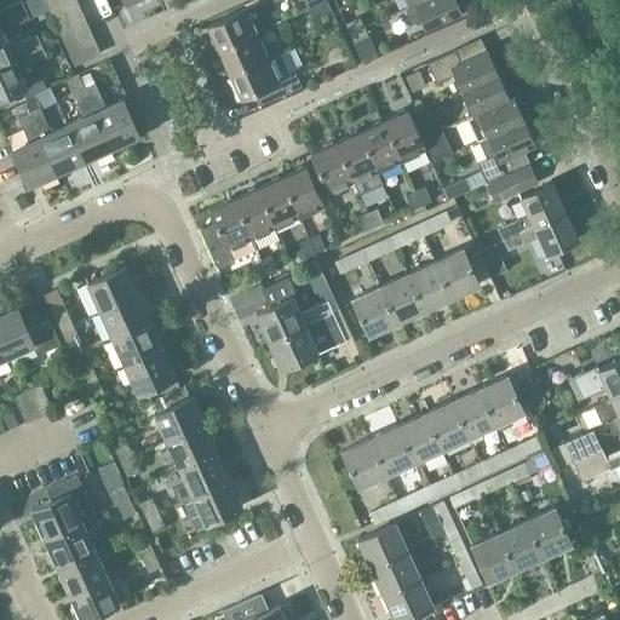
[(76,0),(49,0),(46,1),(52,13),(79,3),(76,0)]
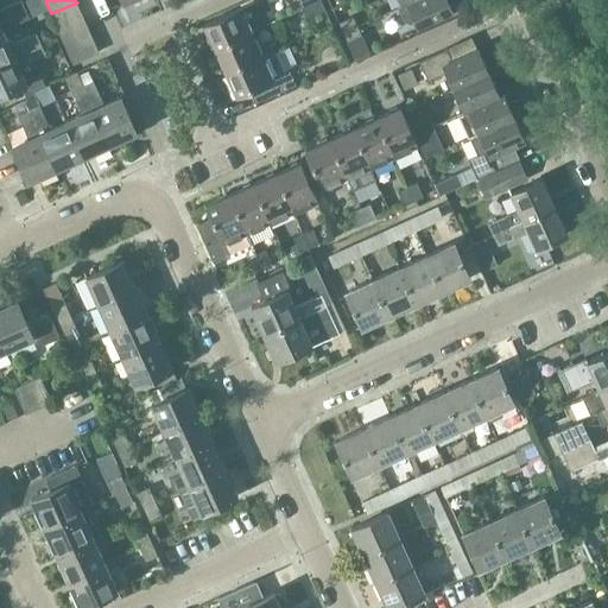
[(407,4),(404,6),(401,7),(406,19),(409,21),(412,23),(416,23),(419,29),(461,10),(456,0),(413,0),(407,4)]
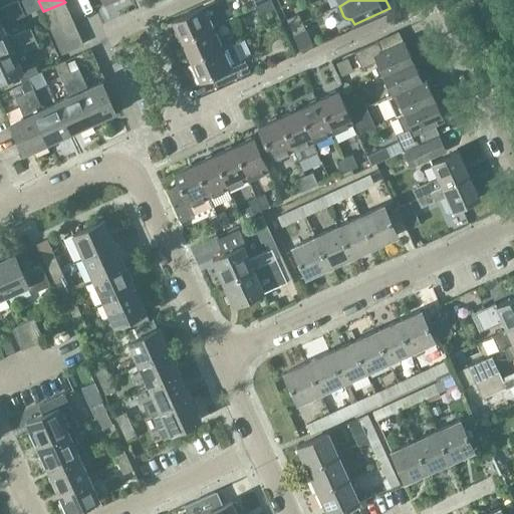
[(271,1),(257,8),(260,15),(275,9),(271,1)]
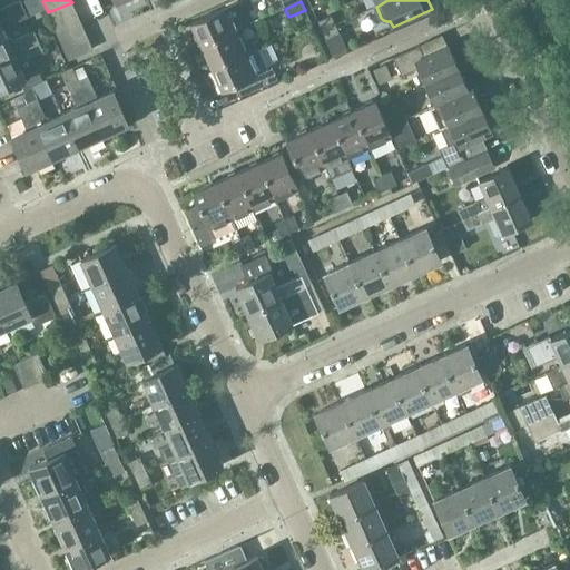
[(72,2),(48,12),(53,25),(77,13),(72,2)]
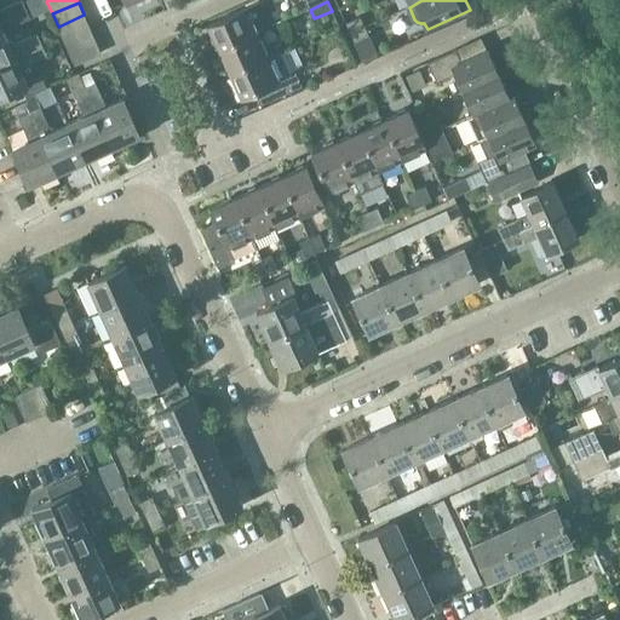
[(222,50),(259,33),(273,27),(262,3),(211,26),(222,50)]
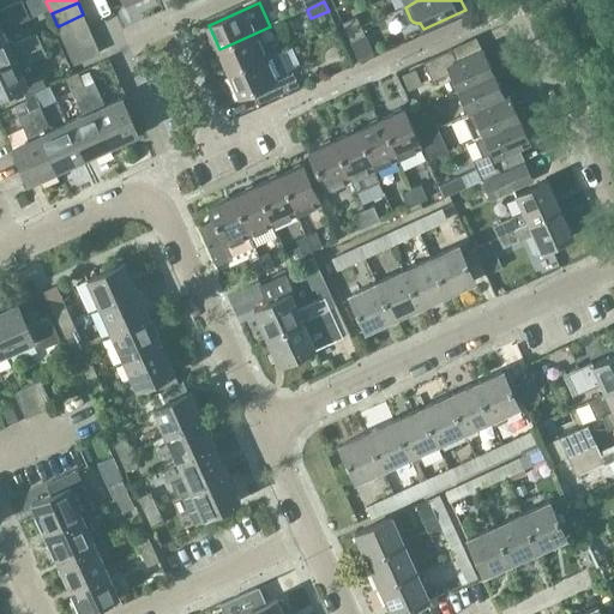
[(0,31),(4,31),(30,19),(25,7),(0,18),(0,31)]
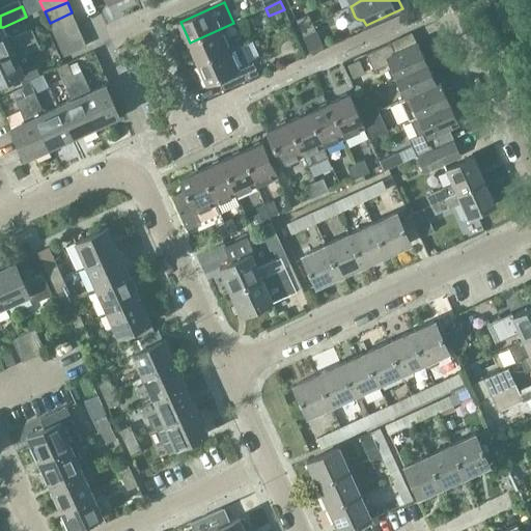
[(72,12),(50,23),(55,34),(77,24),(72,12)]
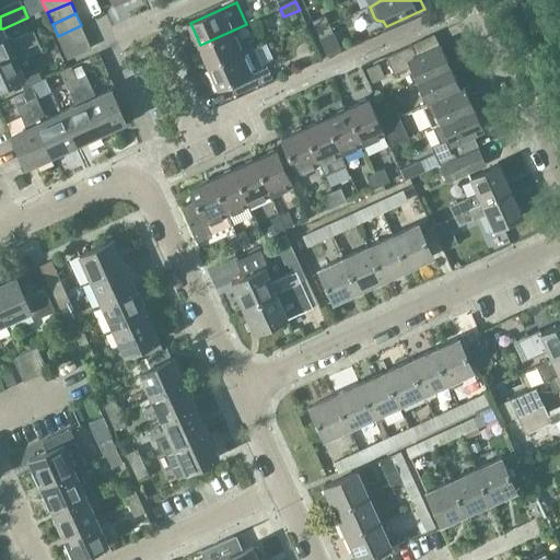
[(317,31),(330,24),(326,15),(313,22),(317,31)]
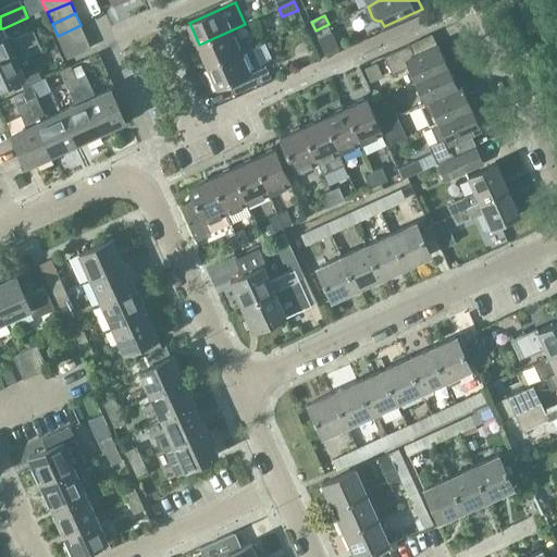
[(329,24),(316,31),(319,39),(332,33),(329,24)]
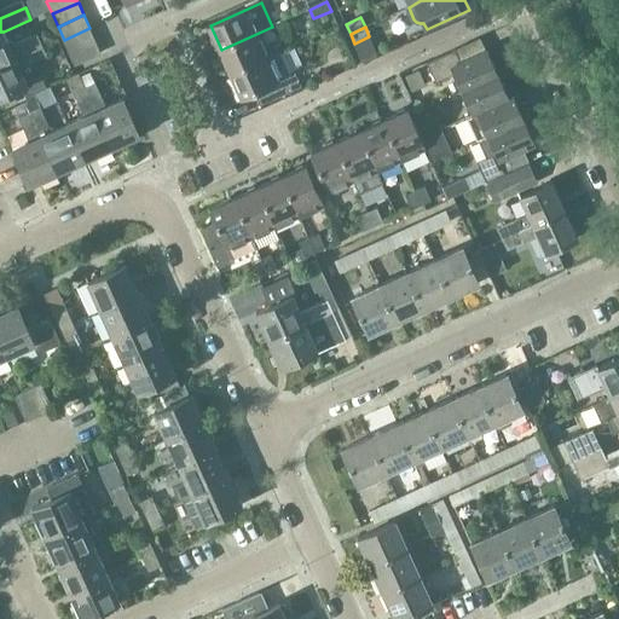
[(90,28),(64,40),(69,52),(96,40),(90,28)]
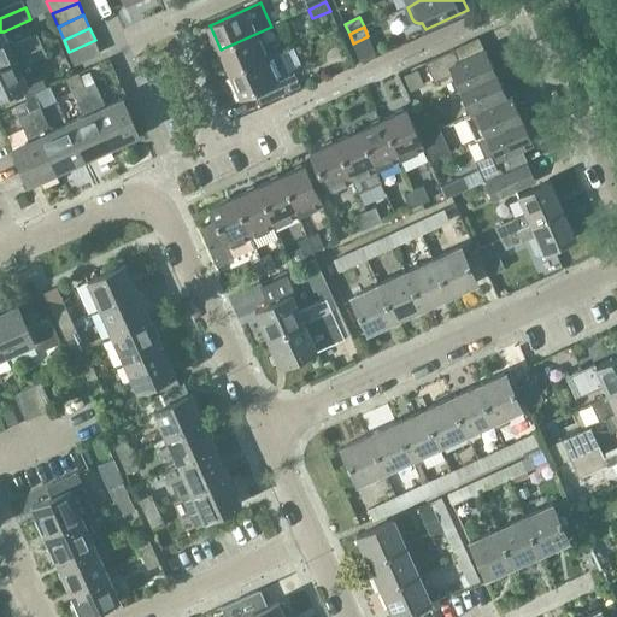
[(11,47),(4,31),(0,31),(0,65),(43,46),(37,35),(11,47)]
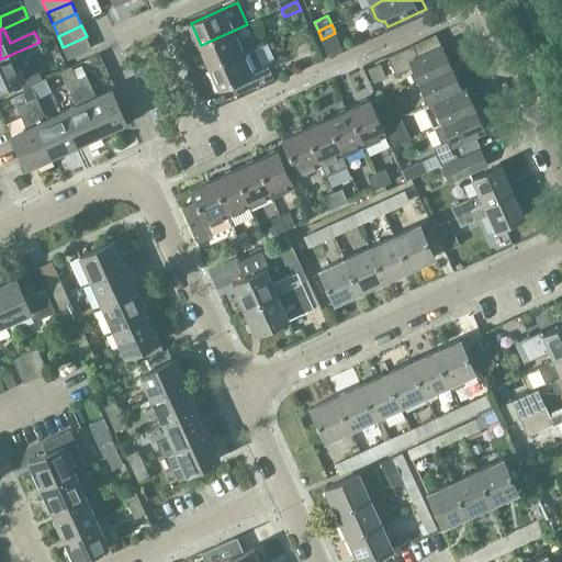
[(41,29),(34,32),(40,42),(51,37),(47,31),(41,29)]
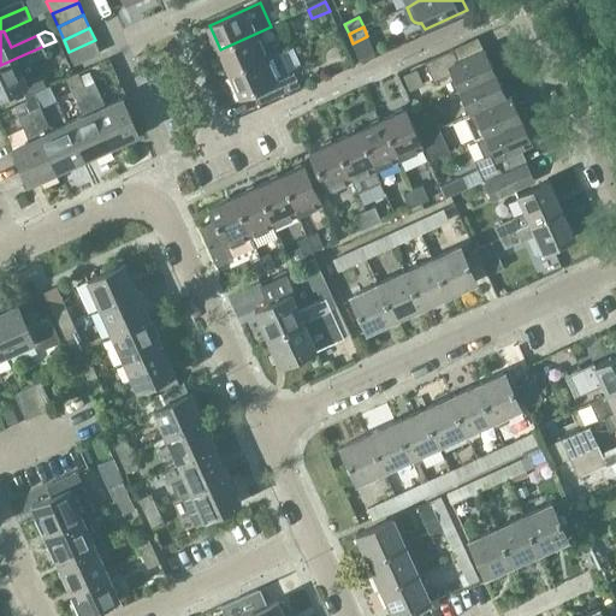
[(230,72),(268,55),(258,33),(220,49),(230,72)]
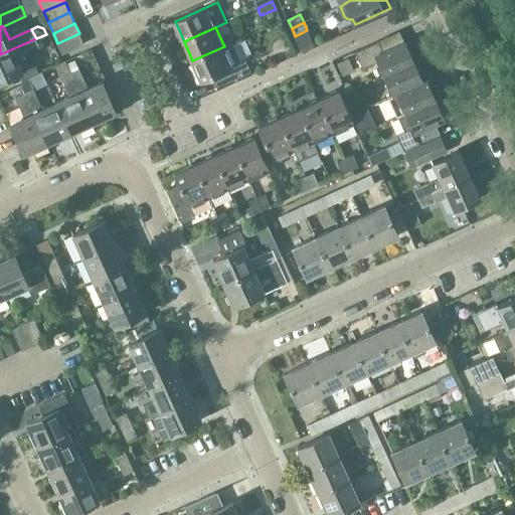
[(79,33),(57,43),(62,54),(84,44),(79,33)]
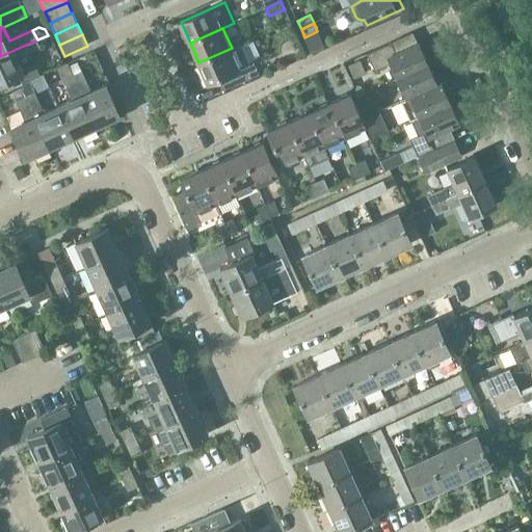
[(42,49),(37,40),(0,56),(0,84),(11,79),(19,76),(22,84),(29,80),(40,76),(30,54),(42,49)]
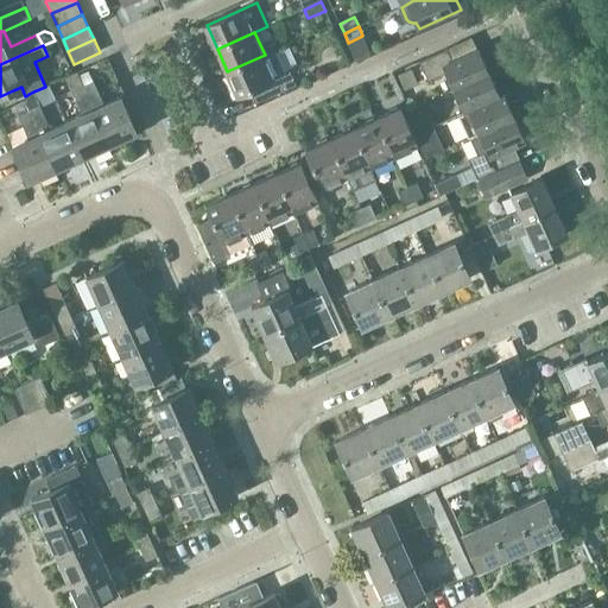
[(430,82),(447,74),(454,90),(491,74),(479,50),(455,62),(449,49),(420,62),(430,82)]
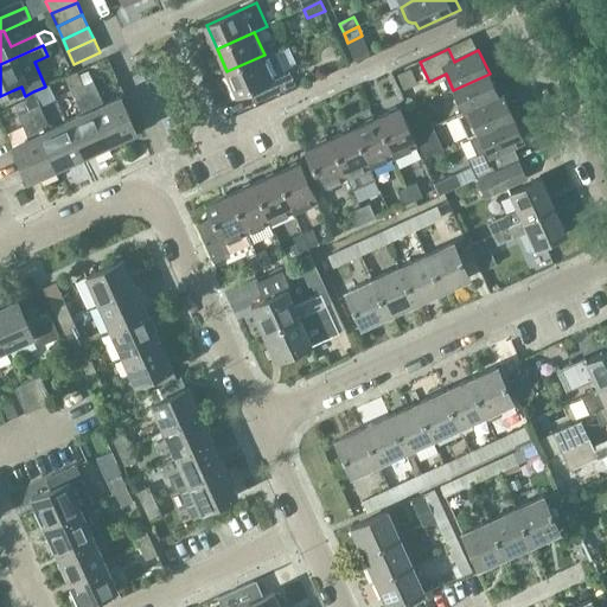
[(237,96),(249,90),(255,104),(295,85),(289,72),(285,75),(274,50),(264,55),(227,71),(237,96)]
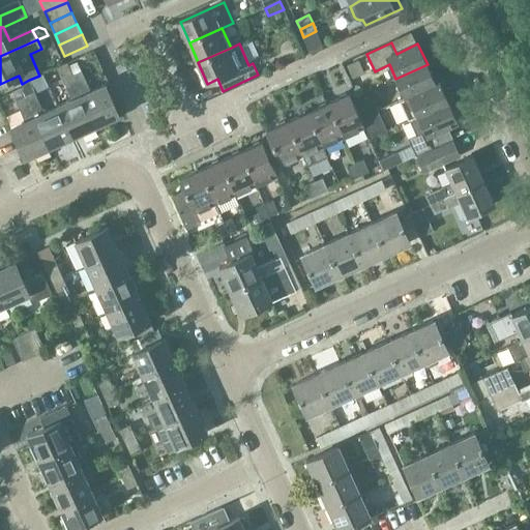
[(305,56),(301,47),(290,52),(287,53),(290,62),(305,56)]
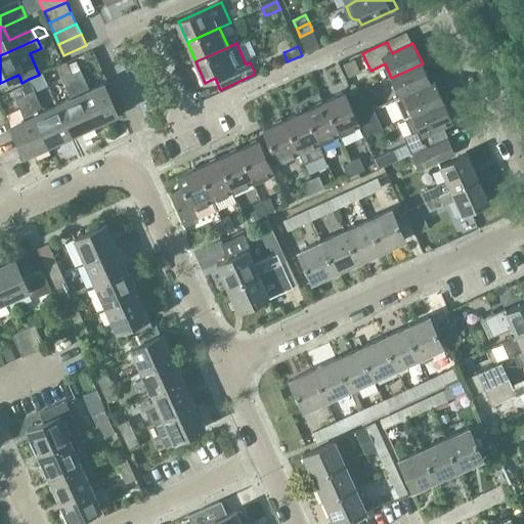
[(76,60),(68,64),(72,75),(81,71),(76,60)]
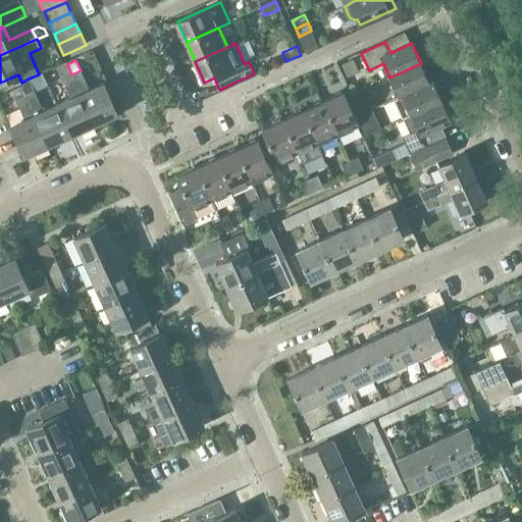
[(353,60),(342,64),(348,77),(359,72),(353,60)]
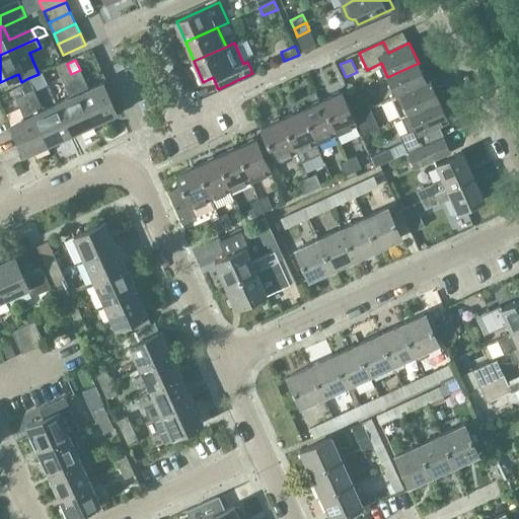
[(63,63),(56,66),(62,78),(71,74),(67,64),(66,62),(63,63)]
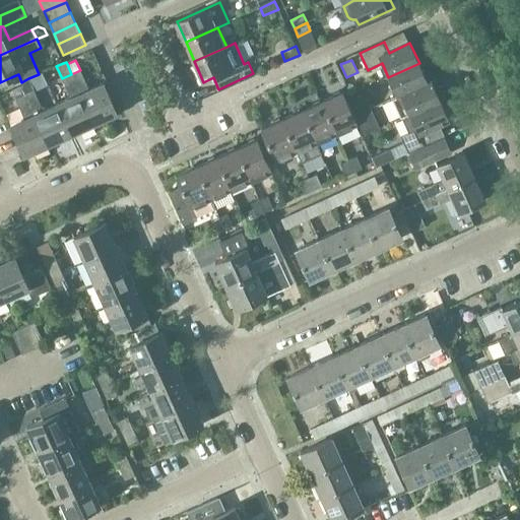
[(400,96),(400,95),(429,83),(428,82),(419,63),(388,77),(397,96),(397,98),(400,96)]
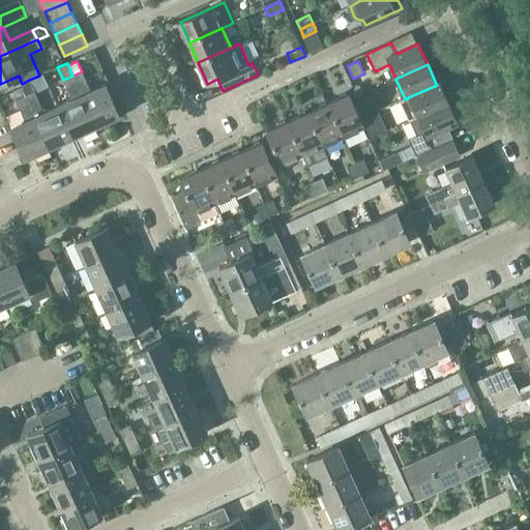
[(72,76),(95,126),(120,116),(107,85),(91,92),(82,71),(72,76)]
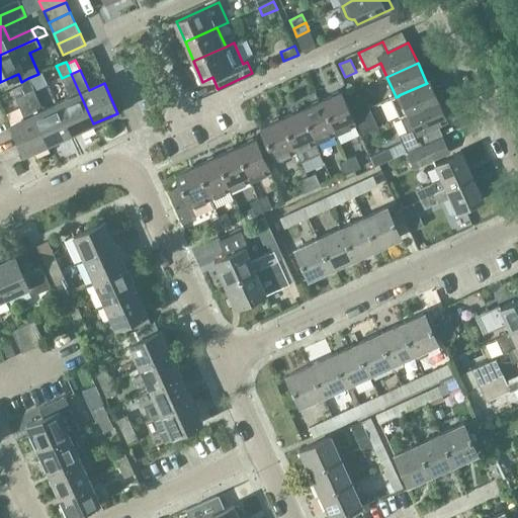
[(93,123),(71,74),(62,78),(71,98),(58,104),(71,134),(78,131),(93,123)]
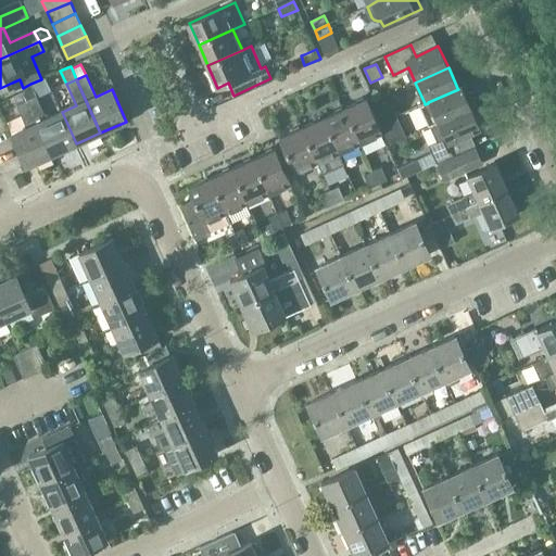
[(12,83),(0,88),(0,96),(1,98),(15,91),(12,83)]
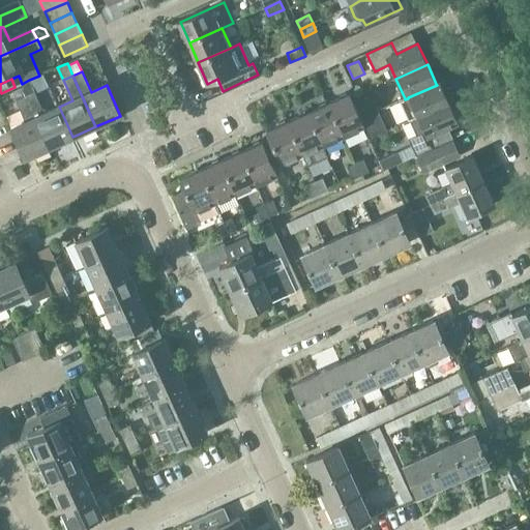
[(29,80),(22,84),(24,88),(23,89),(26,96),(35,92),(29,80)]
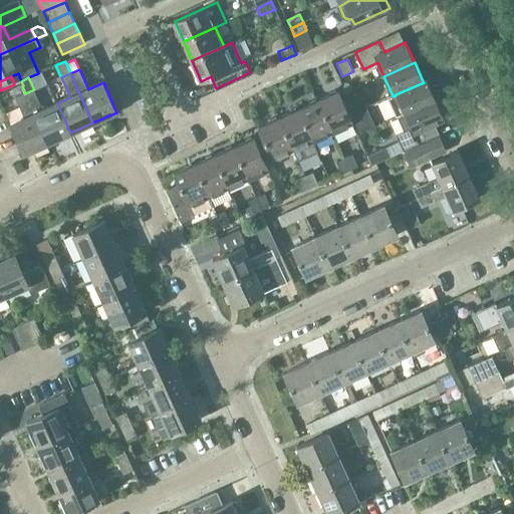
[(405,114),(436,99),(438,98),(440,94),(436,85),(432,84),(429,85),(426,80),(423,81),(424,82),(396,94),(396,95),(393,96),(393,95),(389,97),(398,117),(405,114)]
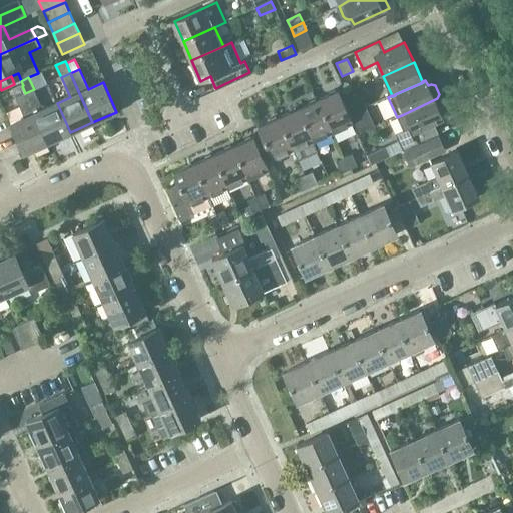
[(22,86),(12,90),(16,97),(25,93),(22,86)]
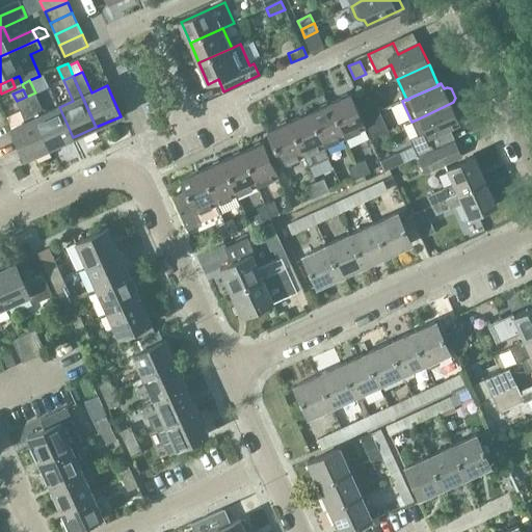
[(44,134),(50,148),(73,137),(59,107),(45,113),(35,92),(26,97),(44,134)]
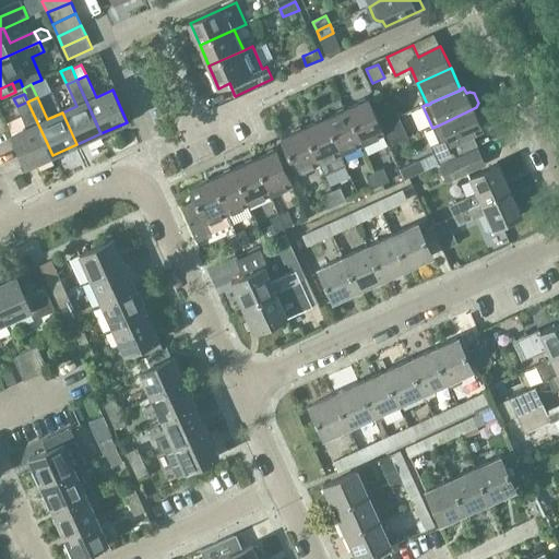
[(368,141),(384,134),(369,99),(346,110),(361,143),(368,141)]
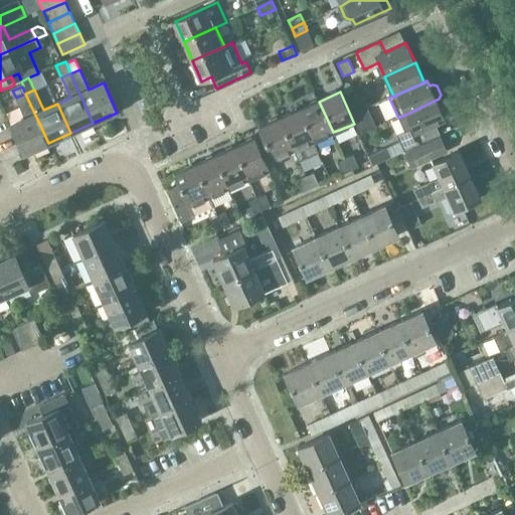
[(24,154),(48,143),(42,130),(25,94),(16,98),(25,118),(11,124),(14,130),(24,154)]
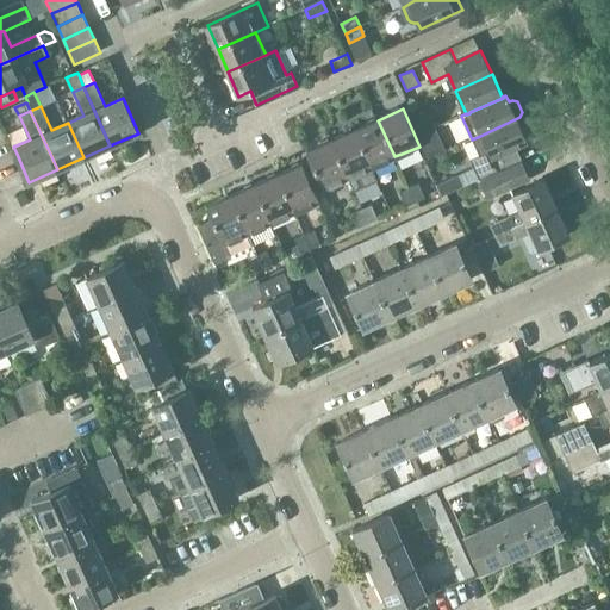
[(430,118),(417,124),(422,134),(435,128),(430,118)]
